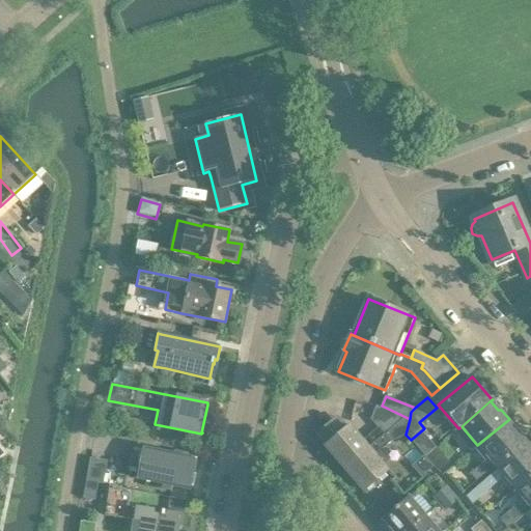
[(337,418),(332,421),(318,434),(328,444),(326,446),(345,469),(385,434),(406,417),(382,406),(376,406),(371,420),(378,427),(363,441),(351,425),(346,428),(337,418)]
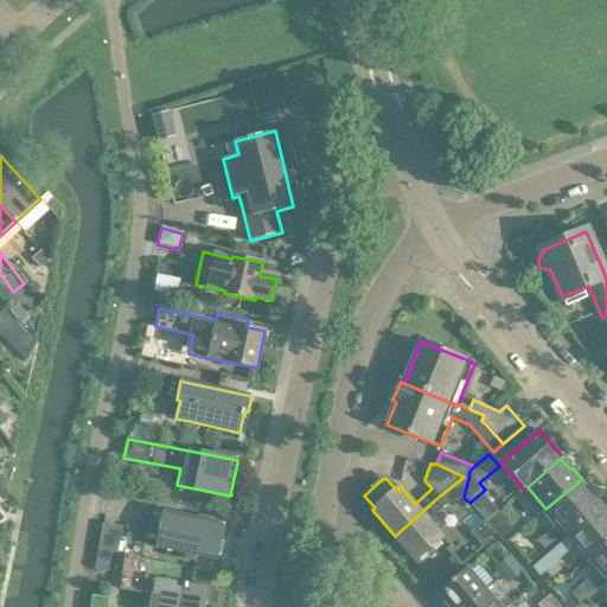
[(464,477),(440,496),(446,504),(464,497),(468,479),(464,477)]
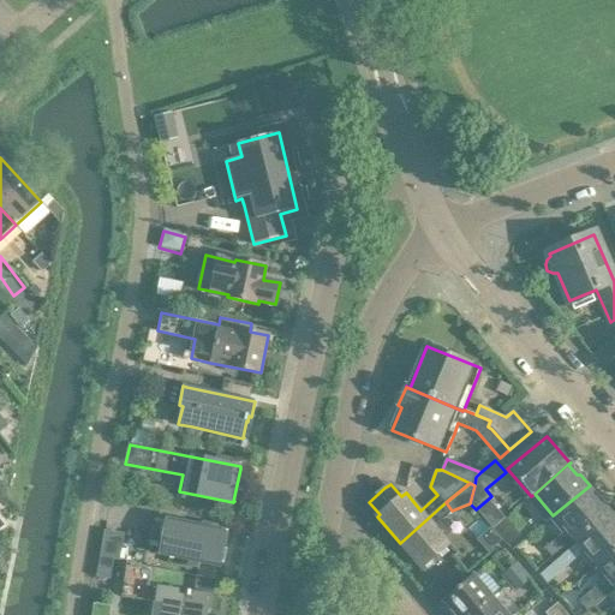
[(598,496),(590,485),(553,515),(574,541),(608,512),(598,500),(598,496)]
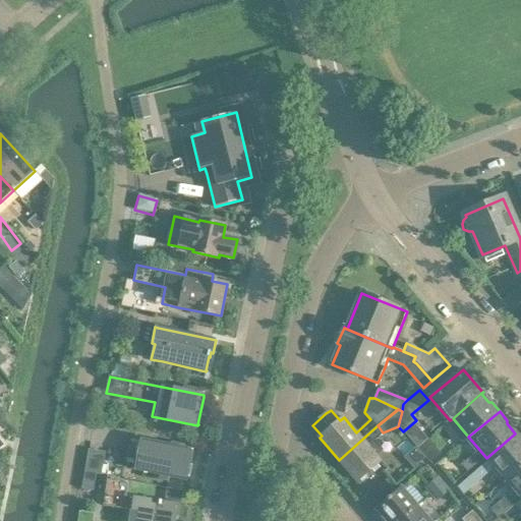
[(383,432),(378,425),(339,460),(357,481),(381,461),(367,446),(383,432)]
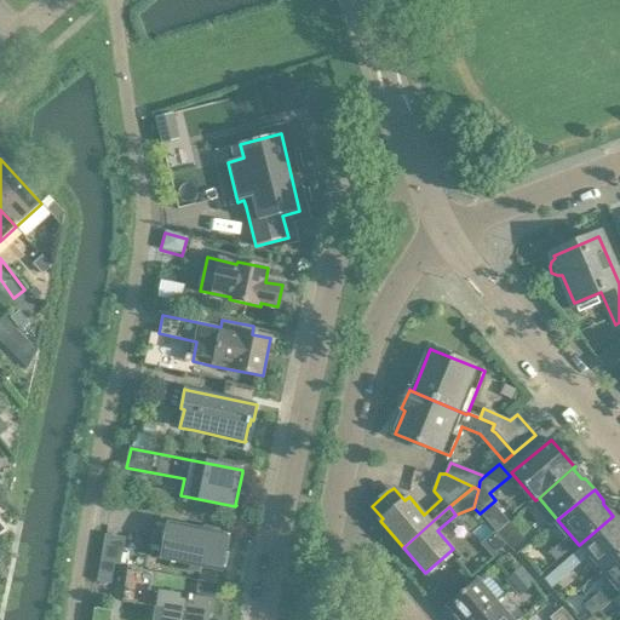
[(579,545),(581,547),(556,569),(563,578),(589,556),(601,570),(619,554),(619,524),(613,516),(579,545)]
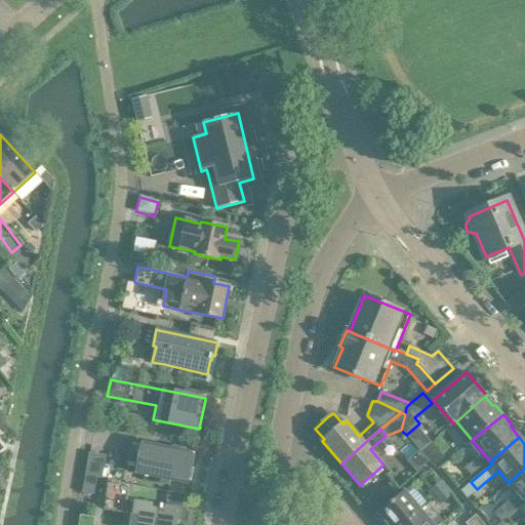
[(194,454),(194,453),(142,443),(136,473),(188,484),(189,483),(187,482),(191,463),(188,458),(189,453),(194,454)]
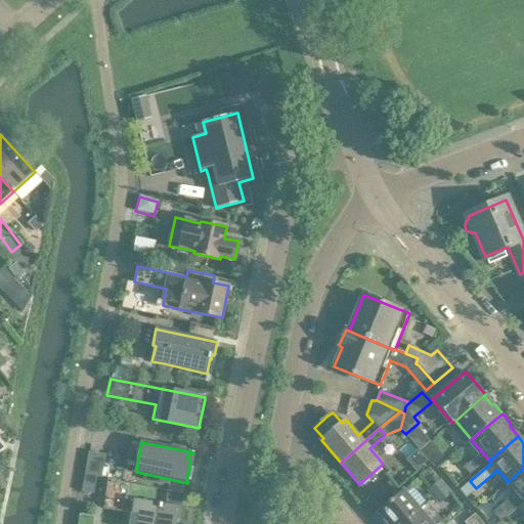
[(86,474),(96,476),(101,477),(105,454),(90,451),(86,474)]
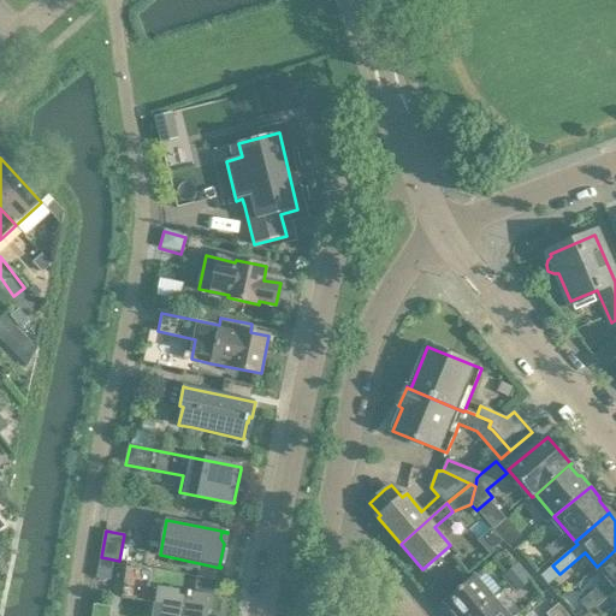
[(560,538),(546,550),(554,558),(567,546),(560,538)]
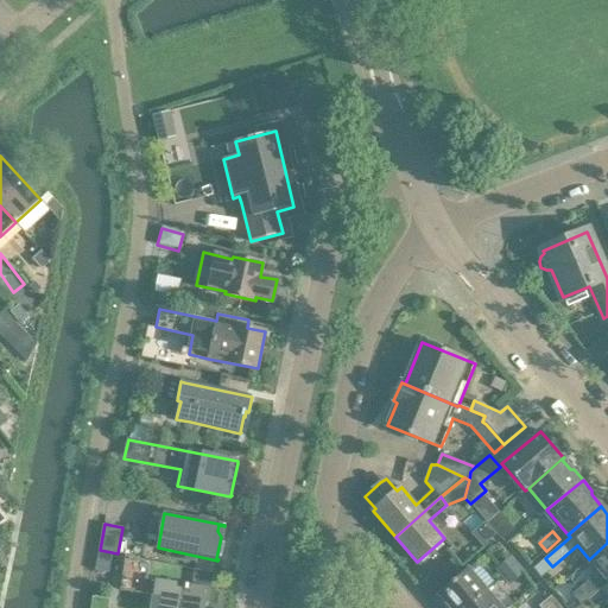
[(607,543),(589,559),(600,571),(595,575),(593,572),(571,590),(582,603),(587,600),(607,582),(607,543)]
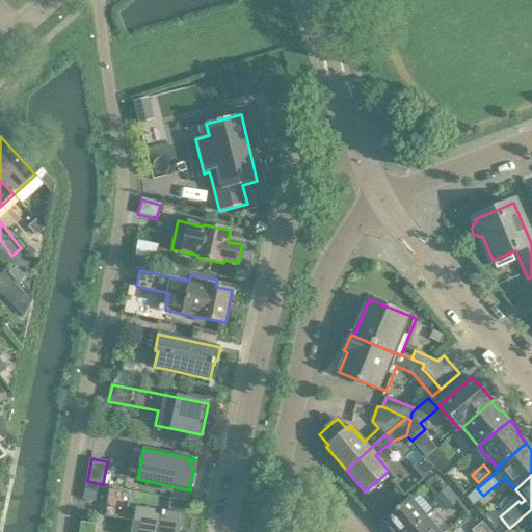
[(98,483),(87,481),(84,499),(95,501),(98,483)]
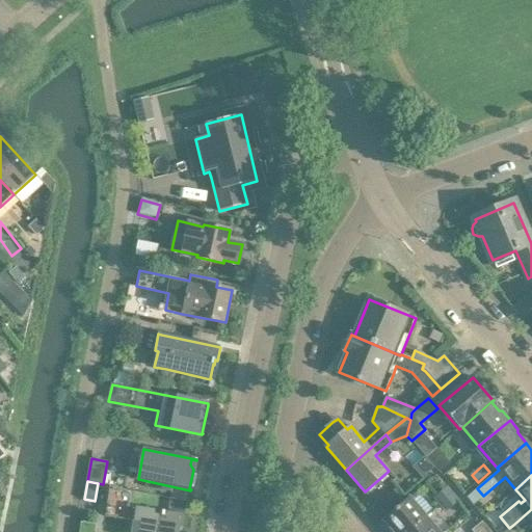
[(442,502),(452,493),(447,486),(436,496),(442,502)]
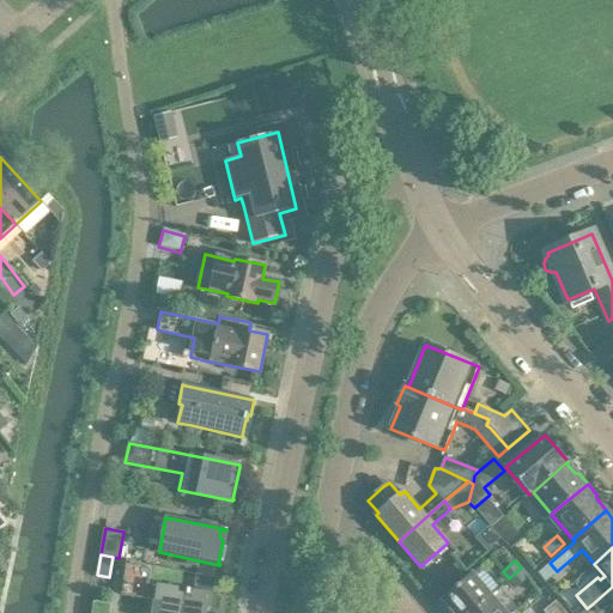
[(159,566),(159,569),(129,564),(125,599),(158,604),(156,612),(207,612),(208,608),(210,608),(213,593),(181,588),(184,571),(159,566)]
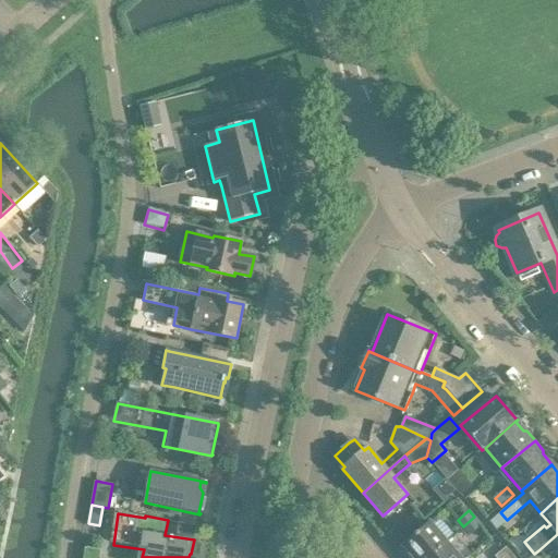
[(474,517),(463,526),(470,535),(482,525),(474,517)]
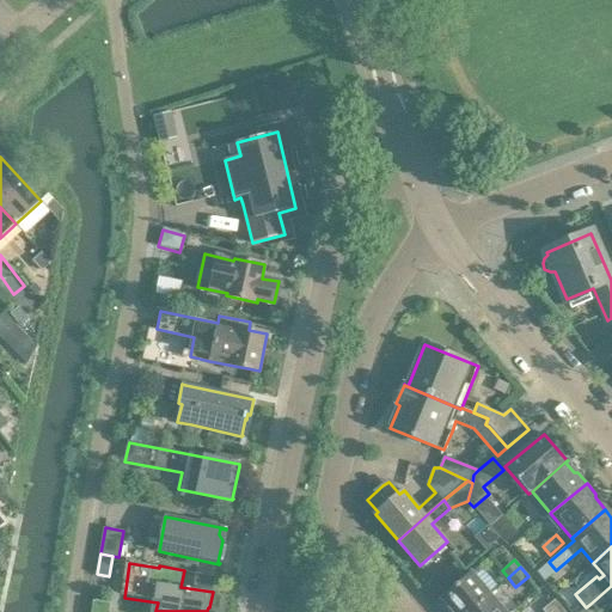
[(467,611),(489,594),(471,573),(440,599),(450,611),(467,611)]
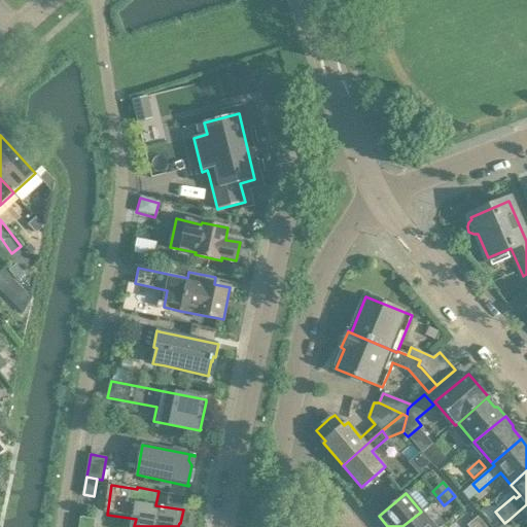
[(526,504),(508,520),(515,526),(526,516),(526,504)]
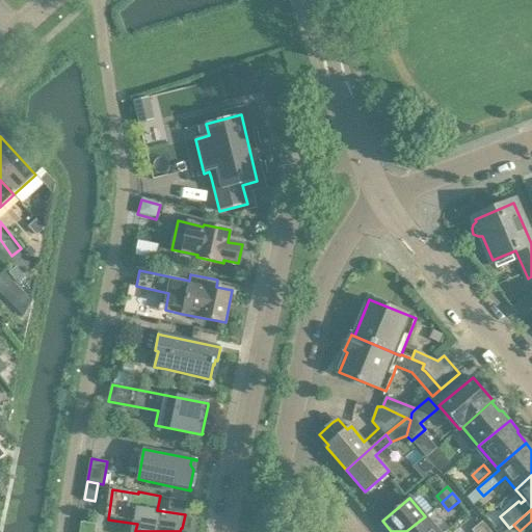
[(439,531),(425,516),(406,531),(439,531)]
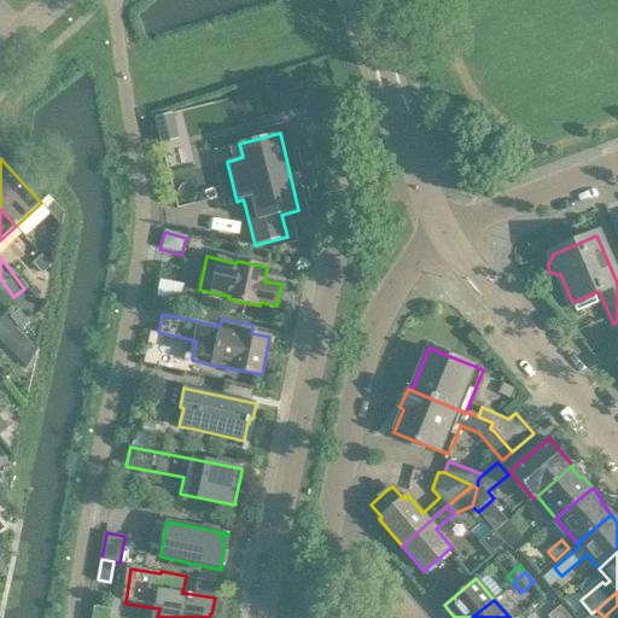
[(549,617),(561,617),(567,613),(561,606),(548,616),(549,617)]
